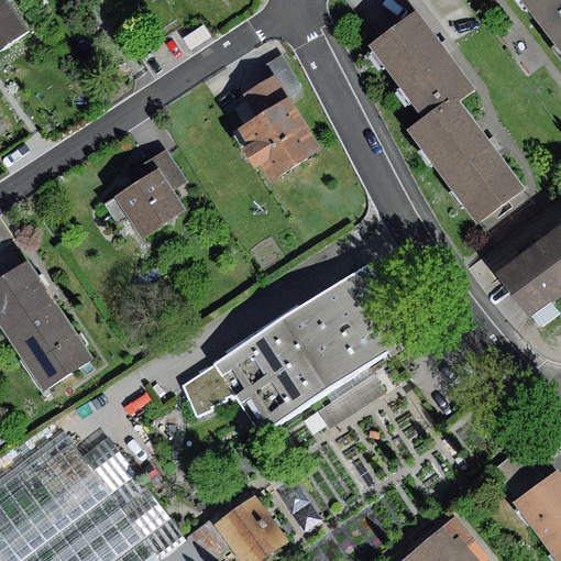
[(0,0),(0,50),(29,30),(7,0),(0,0)]
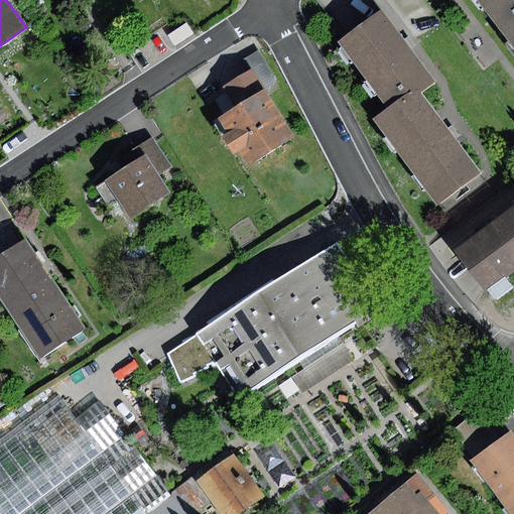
[(478,0),(495,22),(513,6),(513,0),(478,0)]
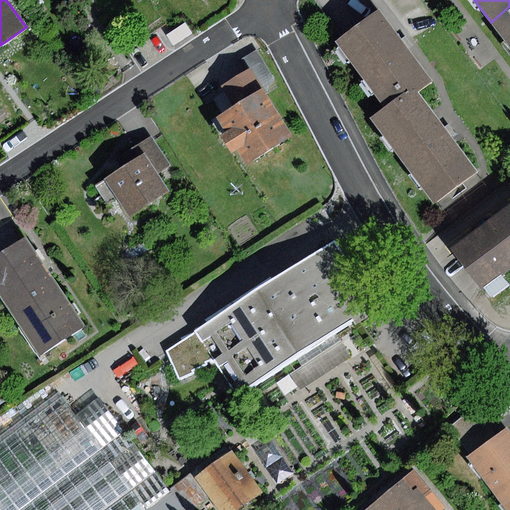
[(161,2),(146,13),(151,19),(165,8),(161,2)]
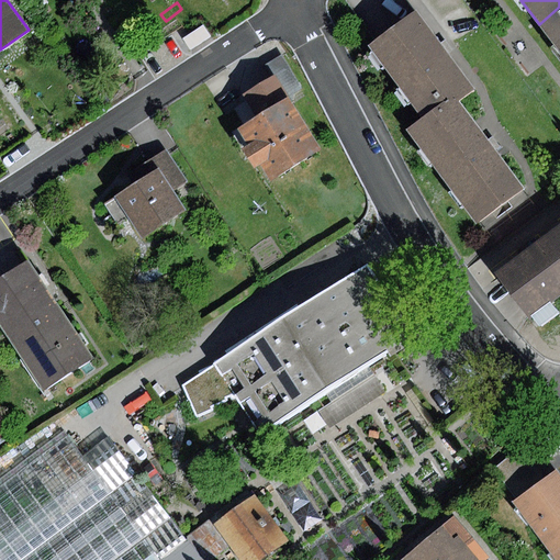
[(559,7),(539,24),(559,51),(559,7)]
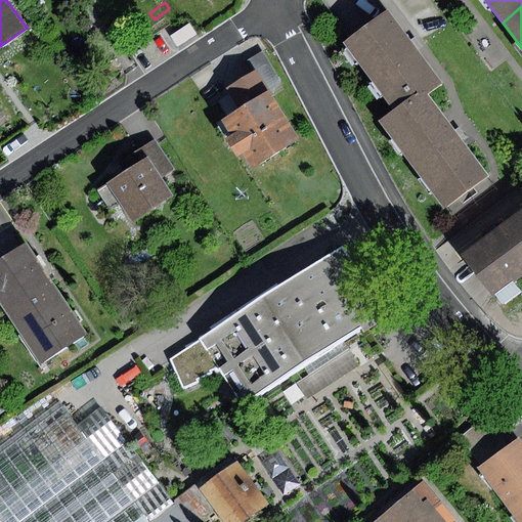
[(386,9),(341,42),(391,111),(423,87),(436,78),(410,43),(386,9)]
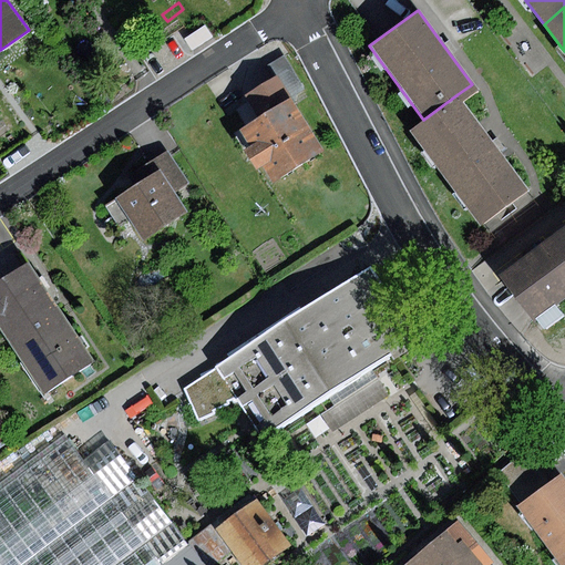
[(243,93),(257,116),(290,96),(276,73),(243,93)]
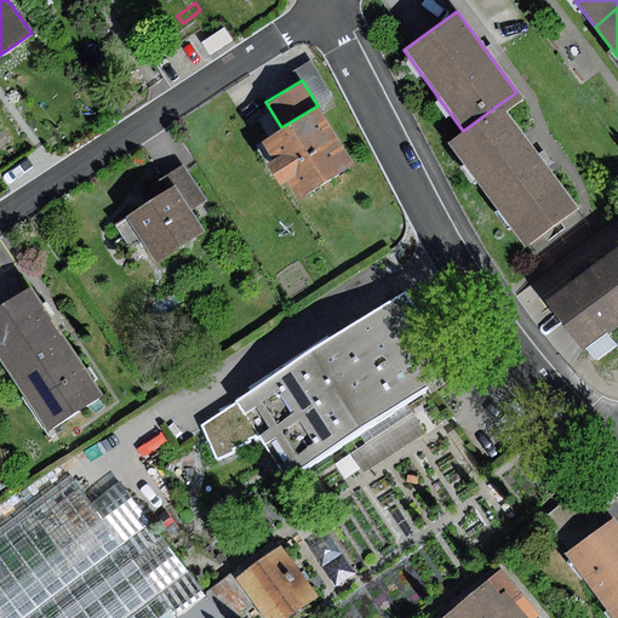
[(447,142),(521,244),(574,205),(539,156),(501,103),(463,131),(447,142)]
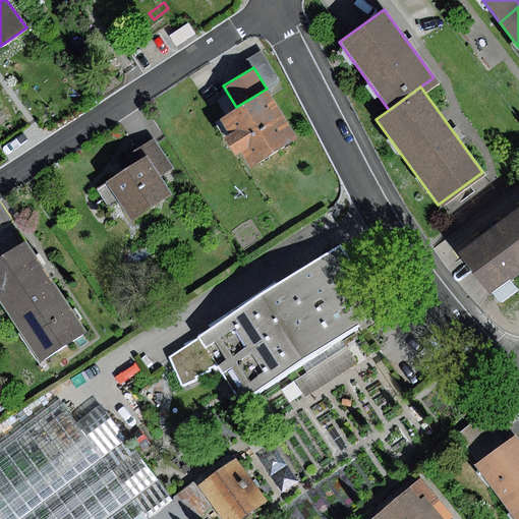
[(296,136),(267,89),(236,107),(219,118),(227,131),(223,134),(235,155),(240,151),(249,165),(296,136)]
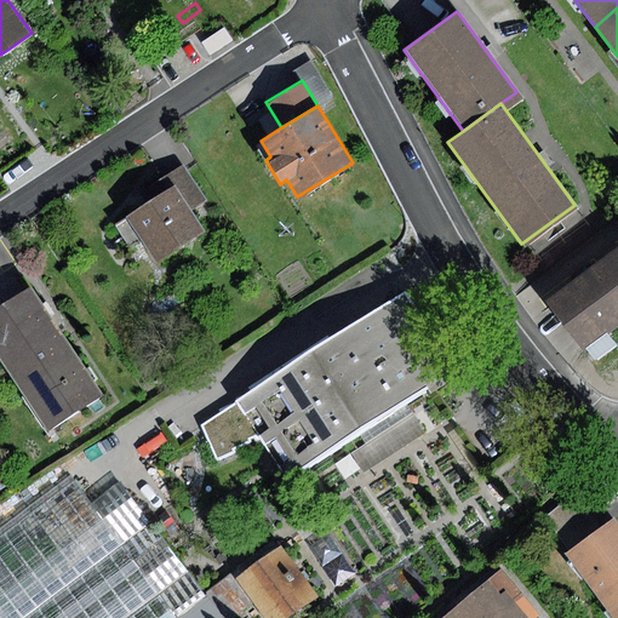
[(172,186),(113,223),(129,247),(141,239),(153,259),(200,229),(172,186)]
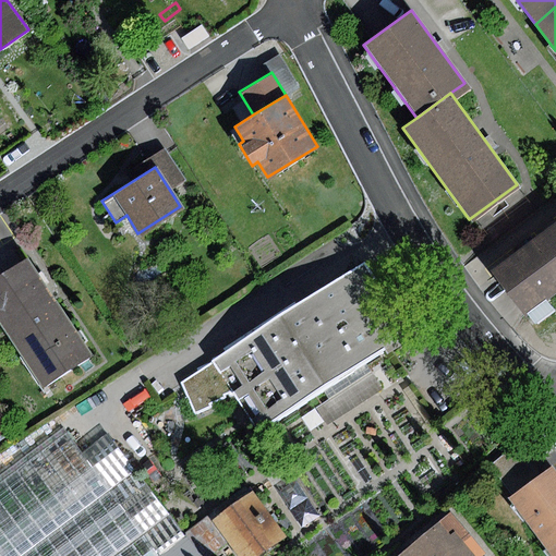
[(555,221),(492,269),(524,313),(555,289),(555,221)]
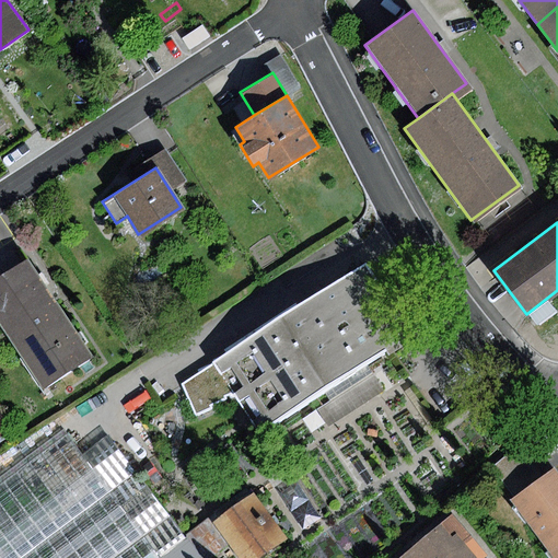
[(26,258),(0,275),(0,322),(42,386),(90,355),(26,258)]
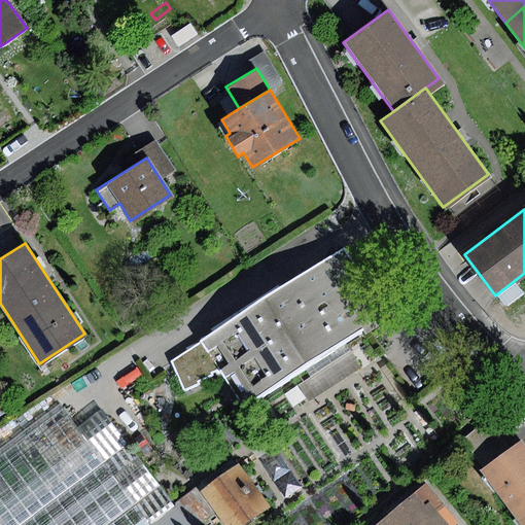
[(354,264),(343,247),(199,339),(219,366),(244,403),(360,327),(364,331),(397,311),(363,256),(354,264)]
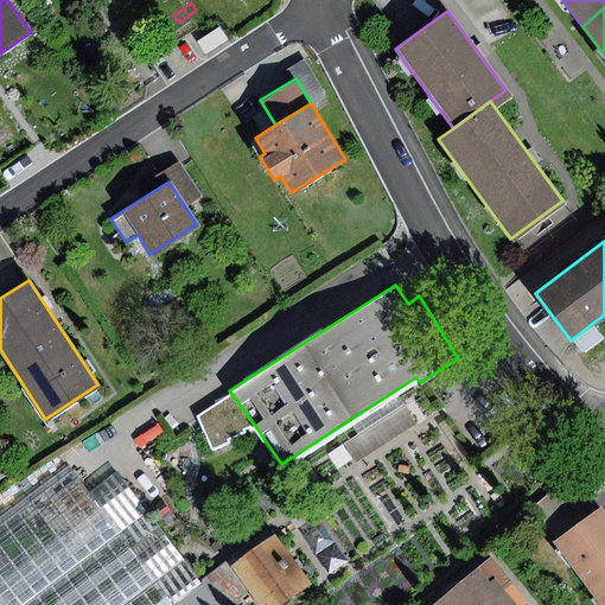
[(253,422),(229,390),(197,414),(211,449),(229,441),(227,437),(243,431),(241,426),(253,422)]
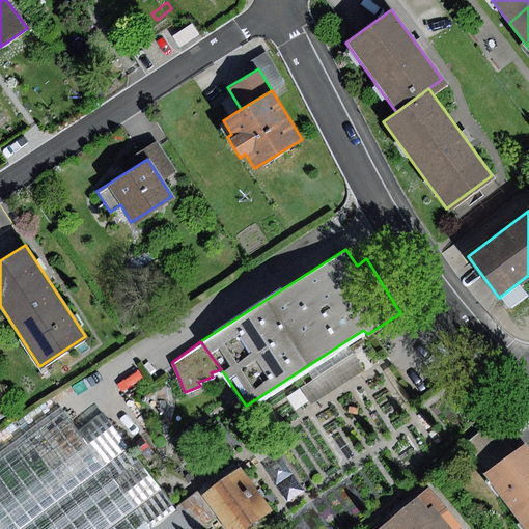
[(60,408),(0,452),(0,528),(100,528),(132,505),(147,526),(173,506),(101,411),(76,428),(60,408)]
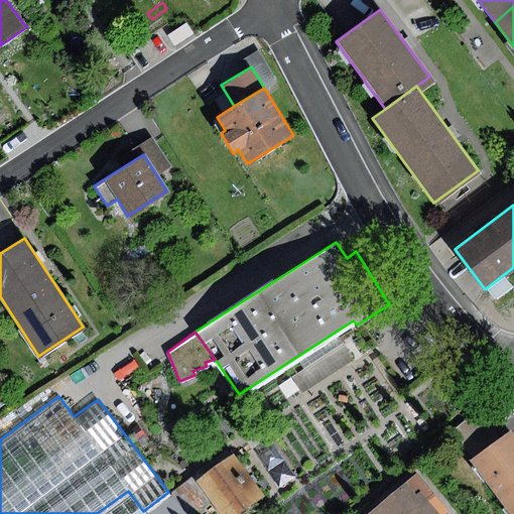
[(473,458),(498,439),(476,409),(451,428),(473,458)]
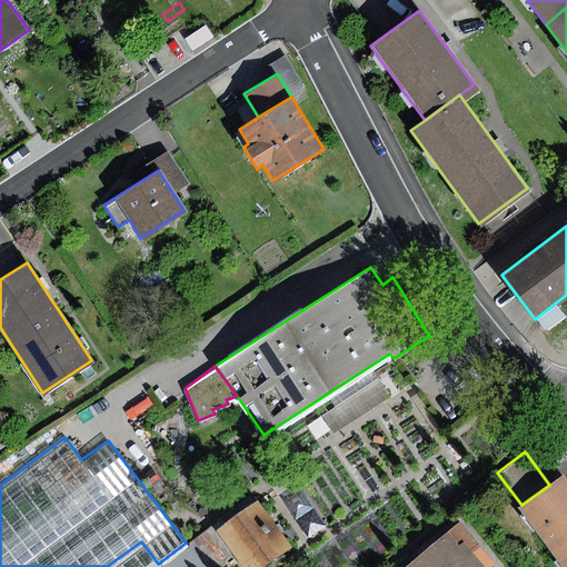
[(566,566),(566,480),(563,475),(549,485),(521,505),(519,507),(563,566),(566,566)]
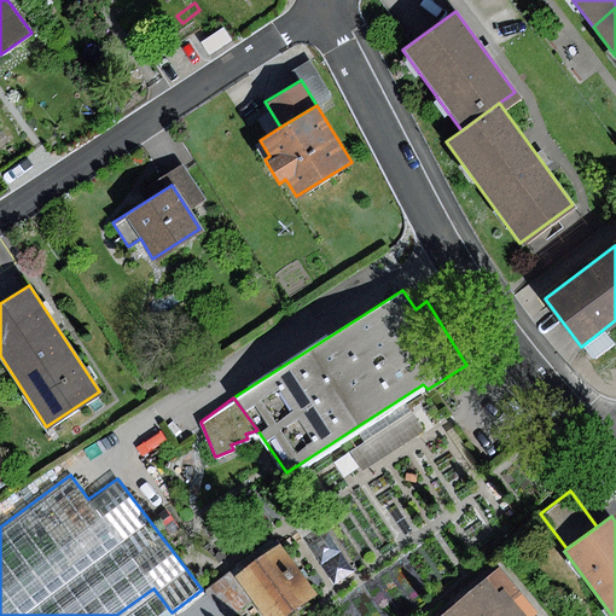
[(283,615),(315,592),(278,541),(233,575),(250,599),(263,615),(283,615)]
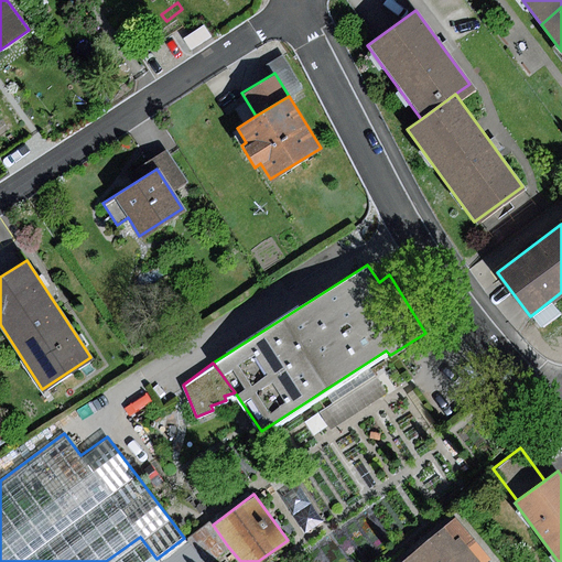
[(453,515),(396,561),(477,561),(465,547),(474,540),(453,515)]
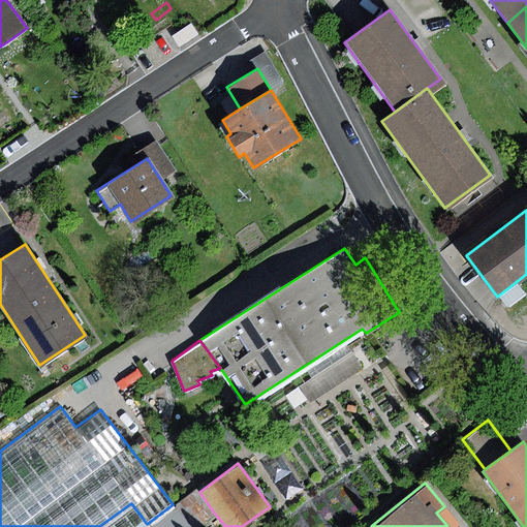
[(194,526),(214,513),(199,492),(195,488),(173,504),(147,524),(149,526),(194,526)]
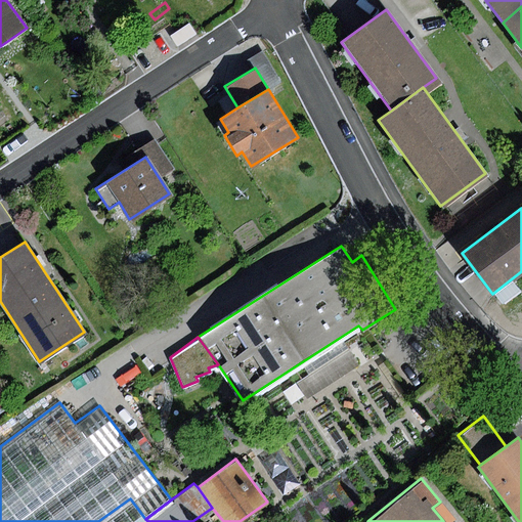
[(147,521),(145,519),(130,498),(98,521),(147,521)]
